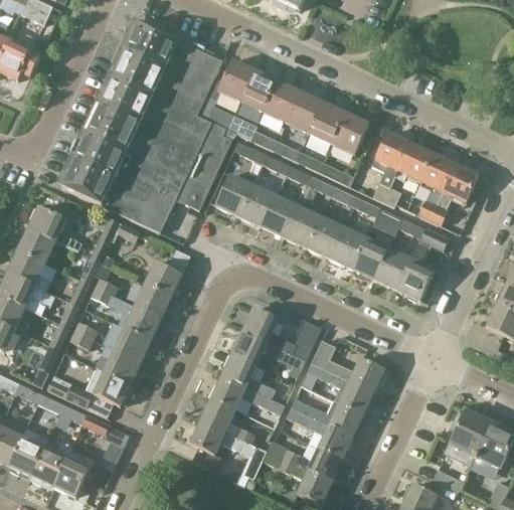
[(21,13),(44,23),(52,7),(37,0),(27,0),(25,5),(21,13)]
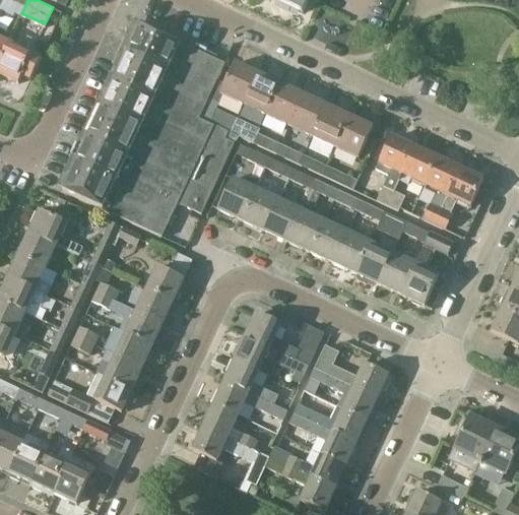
[(280,0),(302,10),(307,0),(318,0),(280,0)]
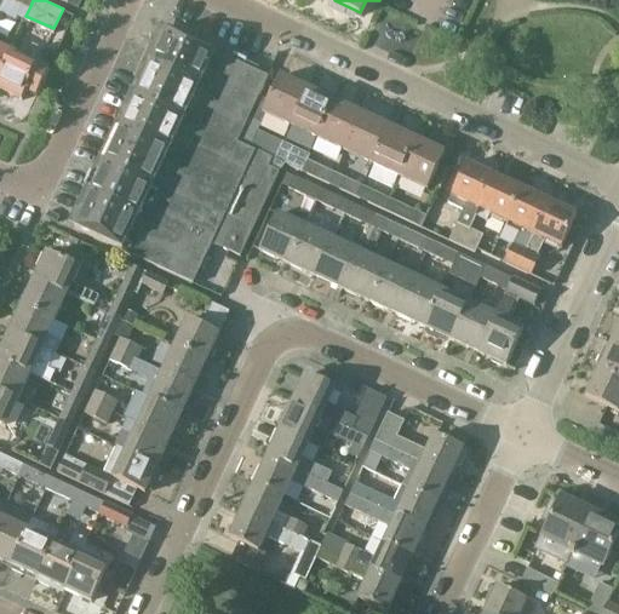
[(166,29),(152,58),(253,104),(267,74),(187,38),(188,35),(172,28),(171,32),(166,29)]
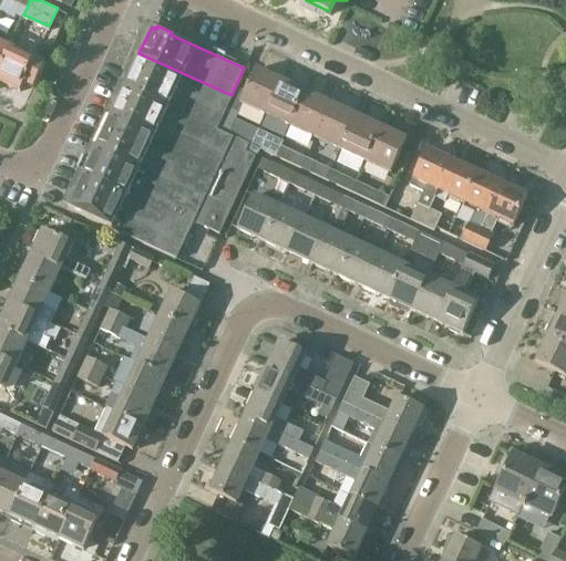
[(0,65),(10,44),(0,40),(0,65)]
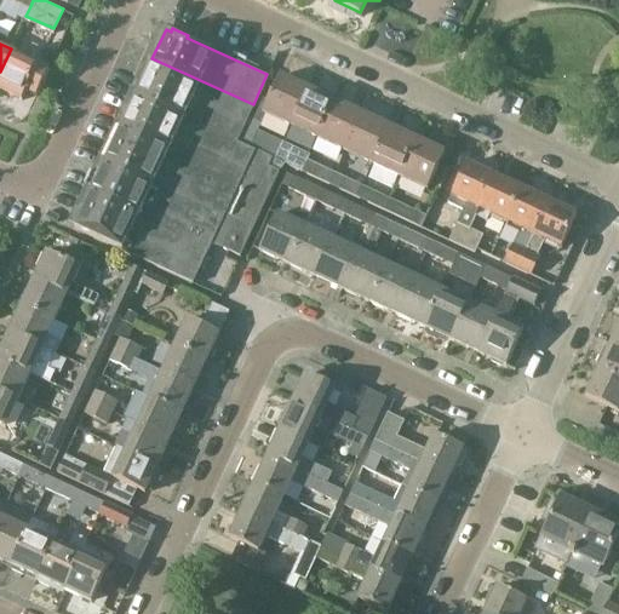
[(49,67),(11,49),(0,72),(0,87),(21,97),(26,87),(36,92),(49,67)]
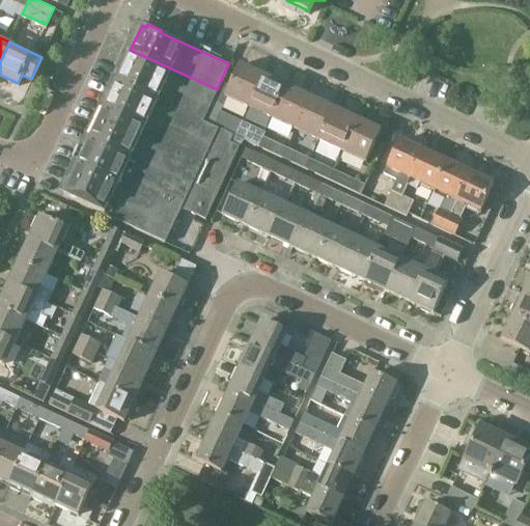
[(130,50),(116,79),(196,117),(189,132),(235,154),(239,146),(229,142),(233,135),(227,132),(203,120),(213,98),(217,89),(130,50)]
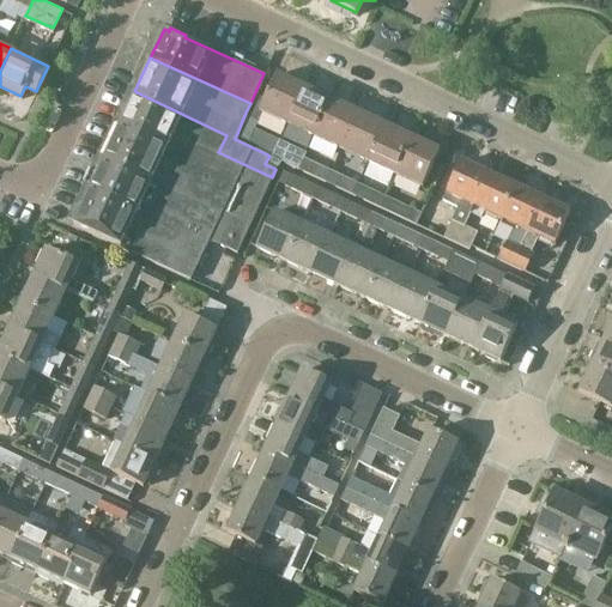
[(259,108),(286,121),(303,84),(276,72),(259,108)]
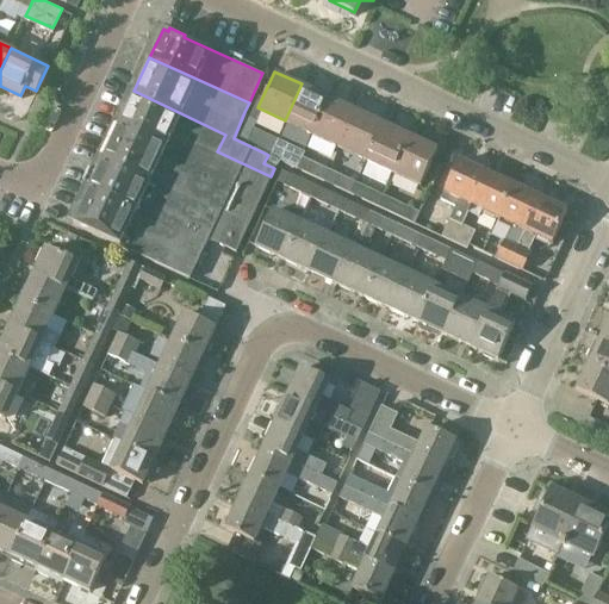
[(285,120),(311,132),(329,97),(302,83),(285,120)]
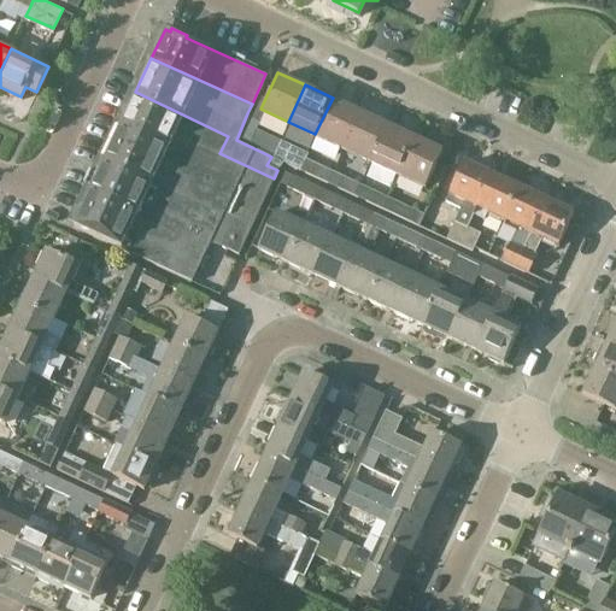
[(135,92),(121,124),(267,194),(274,178),(220,153),(228,136),(135,92)]
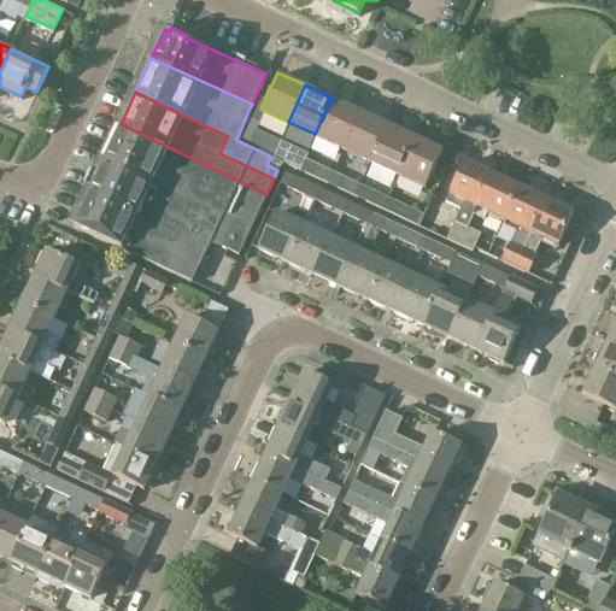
[(315,134),(342,147),(359,110),(333,98),(315,134)]
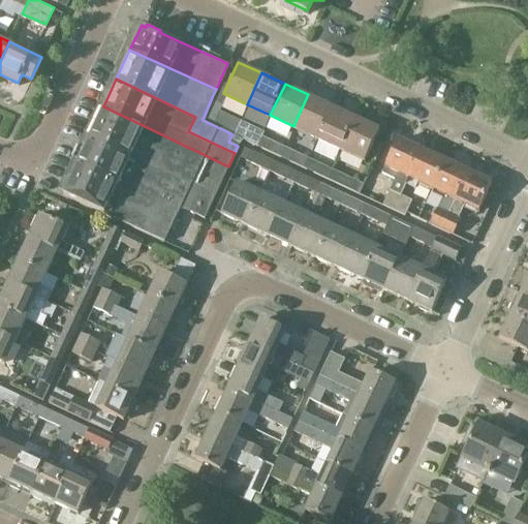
[(293,126),(316,137),(332,105),(308,94),(293,126)]
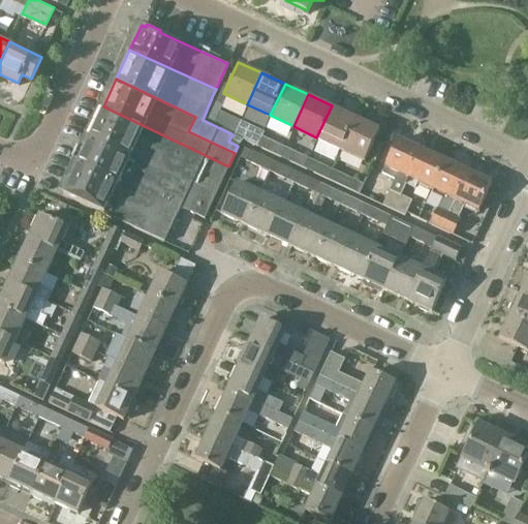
[(203,120),(226,131),(231,121),(218,115),(224,103),(212,97),(203,120)]
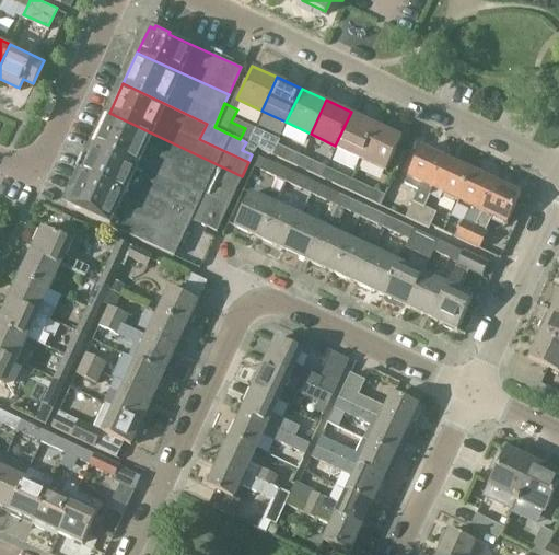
[(335,146),(360,157),(375,124),(351,112),(335,146)]
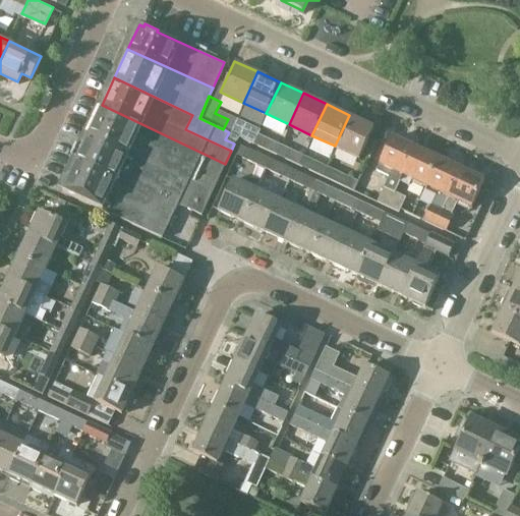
[(102,105),(89,132),(188,180),(212,191),(225,164),(102,105)]
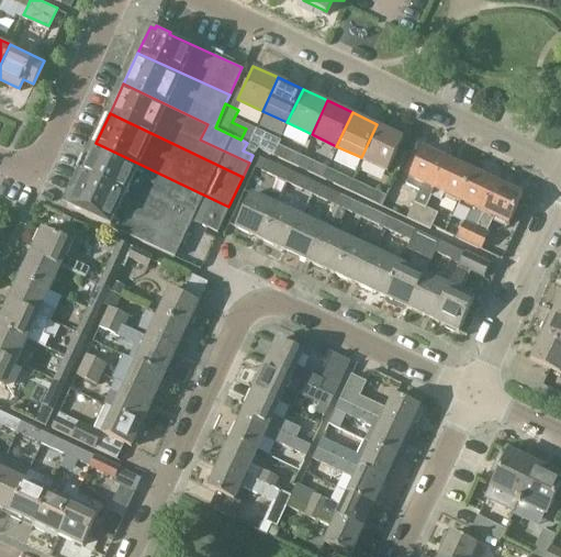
[(377,124),(361,157),(386,169),(402,135),(377,124)]
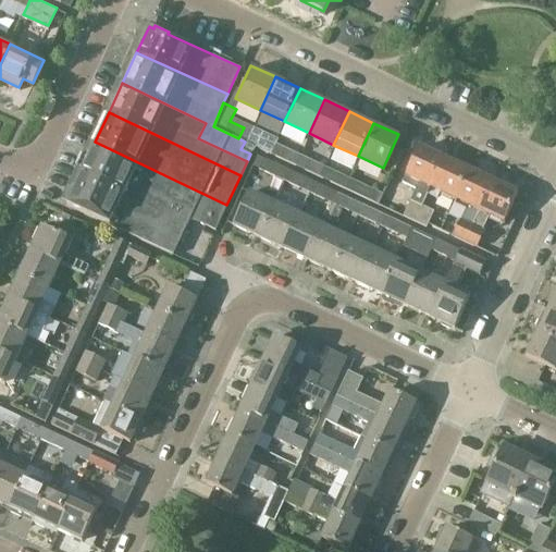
[(257,144),(271,150),(275,139),(261,133),(257,144)]
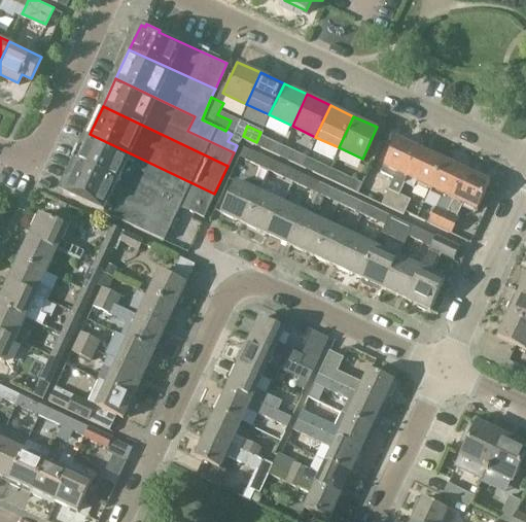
[(256,142),(279,153),(284,143),(260,132),(256,142)]
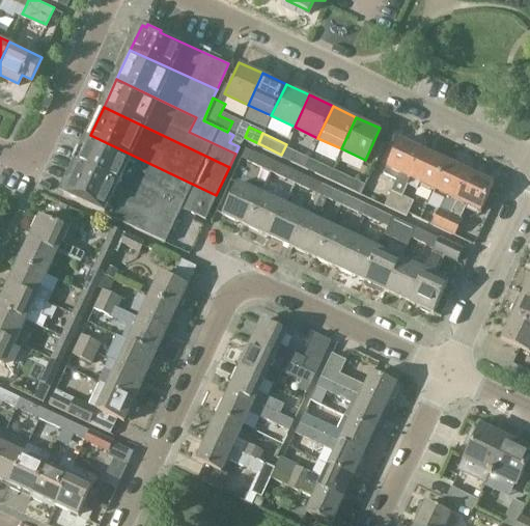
[(90,135),(77,163),(178,212),(180,206),(192,184),(90,135)]
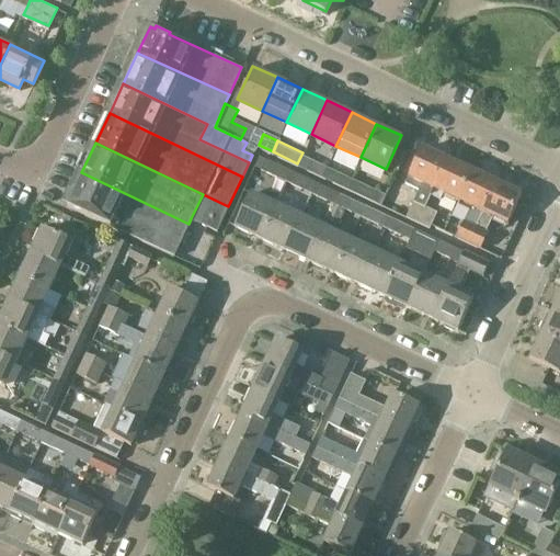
[(430,193),(433,186),(446,157),(422,145),(404,182),(419,188),(430,193)]
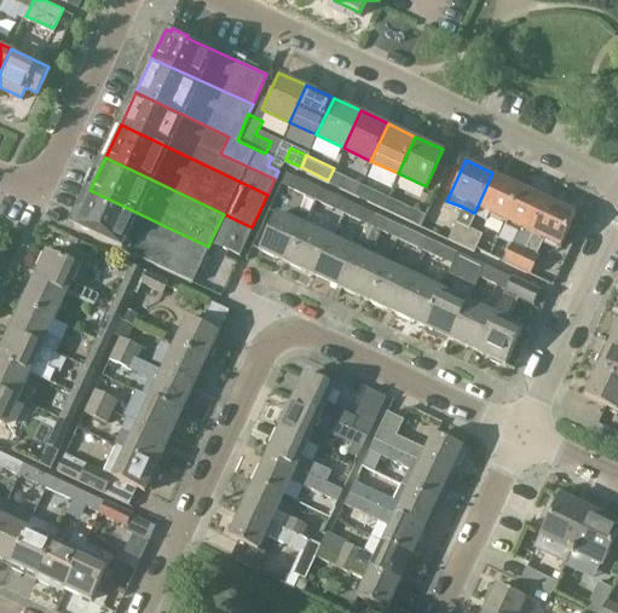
[(328,180),(356,194),(361,180),(334,168),(328,180)]
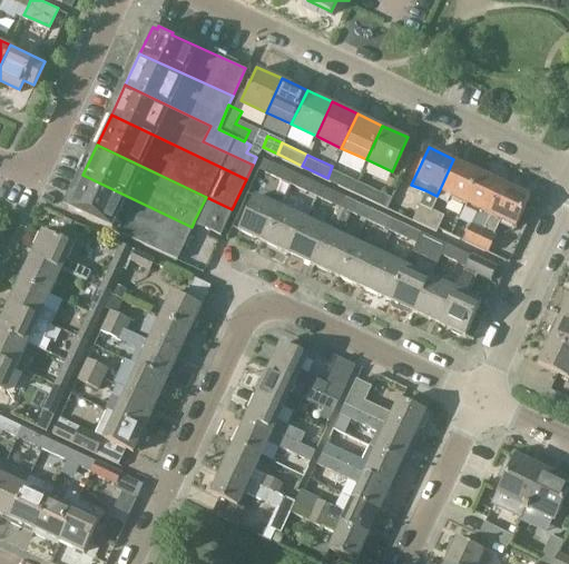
[(466,201),(479,170),(453,159),(440,189),(437,196),(447,200),(450,194),(466,201)]
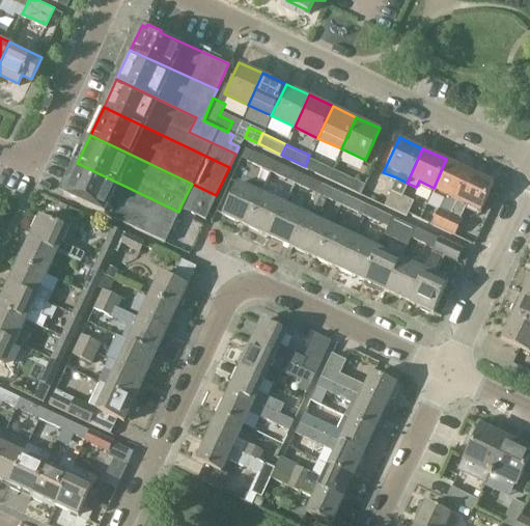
[(247,159),(271,169),(275,160),(251,149),(247,159)]
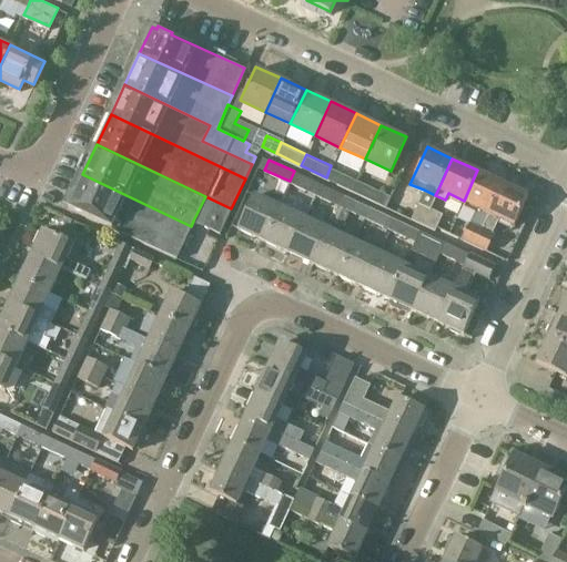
[(326,177),(351,188),(356,177),(331,165),(326,177)]
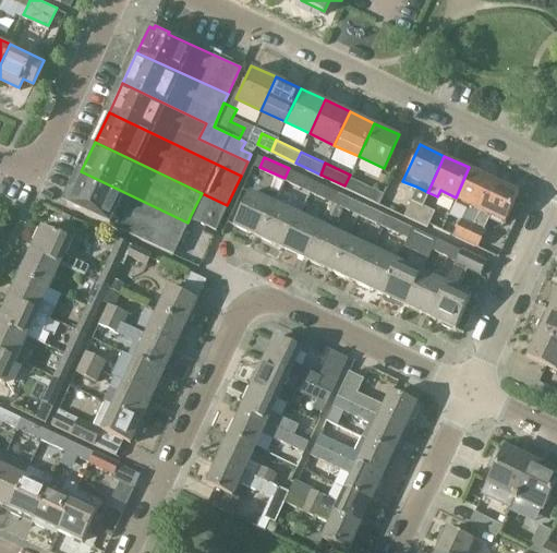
[(456,197),(480,208),(493,179),(469,167),(456,197)]
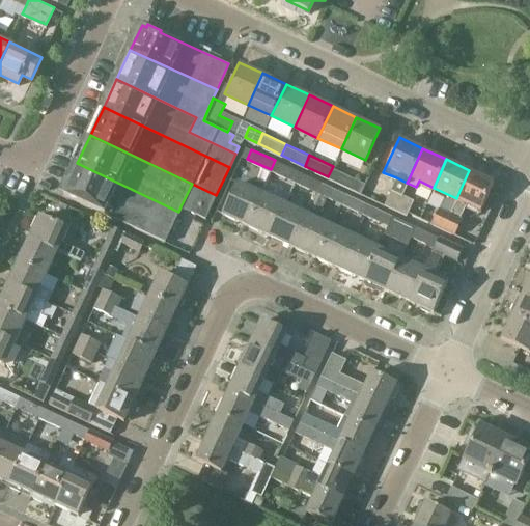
[(271,169),(294,181),(298,171),(275,160),(271,169)]
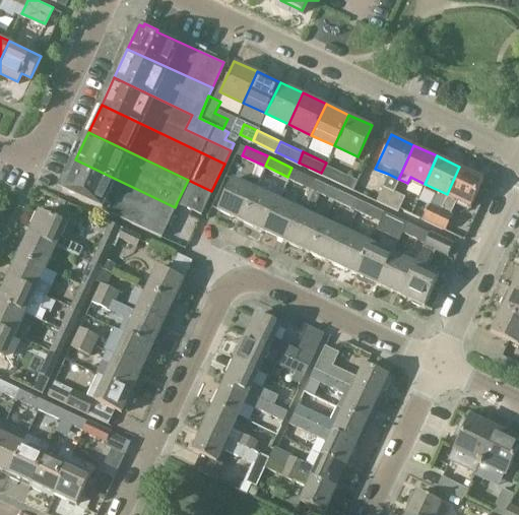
[(175,207),(75,159),(62,189),(160,236),(175,207)]
